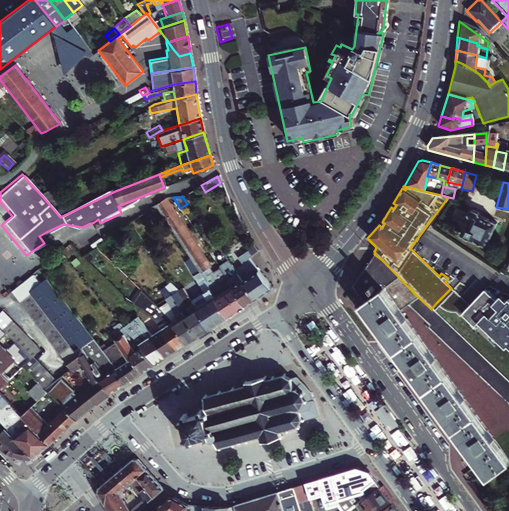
[(154,205),(188,258),(193,266),(203,260),(164,199),(154,205)]
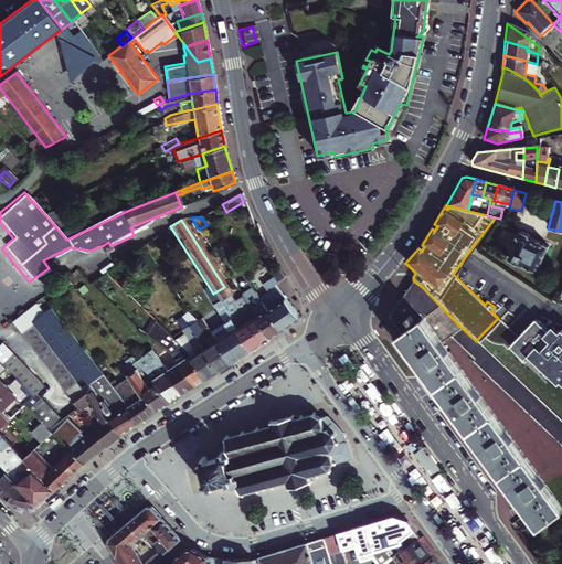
[(540,263),(545,248),(529,240),(530,238),(520,234),(517,234),(516,237),(518,241),(520,242),(516,249),(512,248),(506,262),(521,272),(522,268),(534,274),(540,263)]
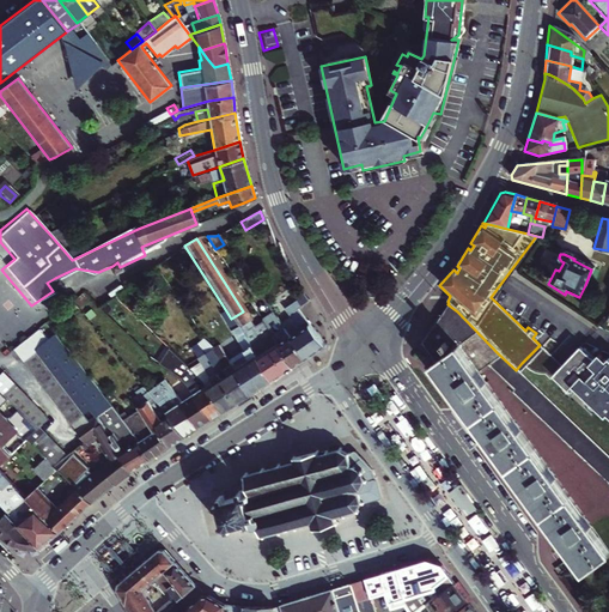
[(158,273),(154,267),(136,282),(140,286),(158,273)]
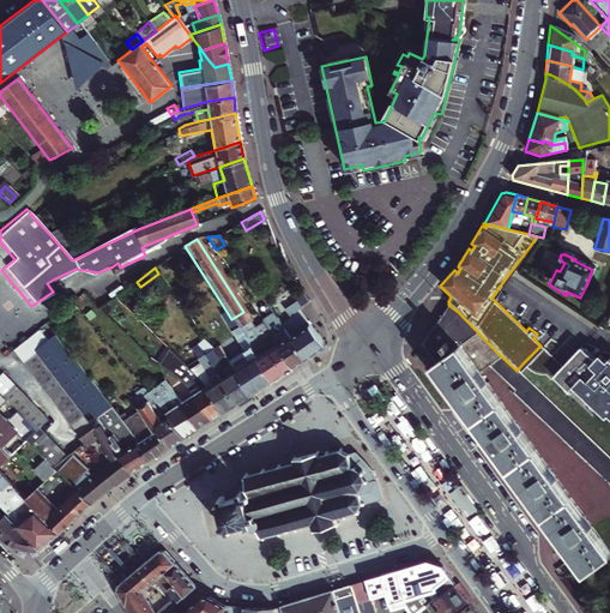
[(47,283),(53,292),(60,287),(55,278),(47,283)]
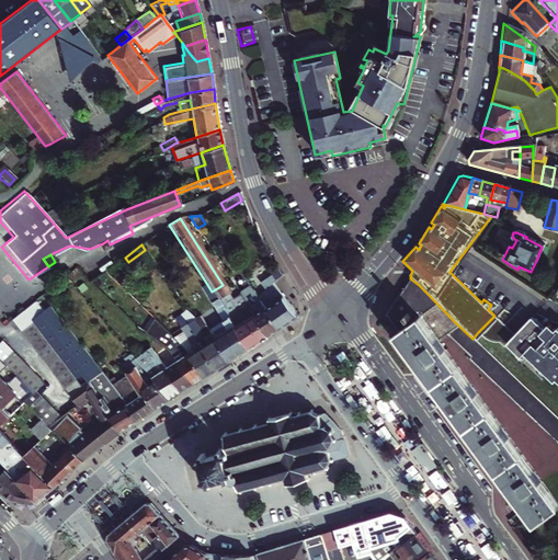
[(89,255),(76,266),(84,274),(98,264),(89,255)]
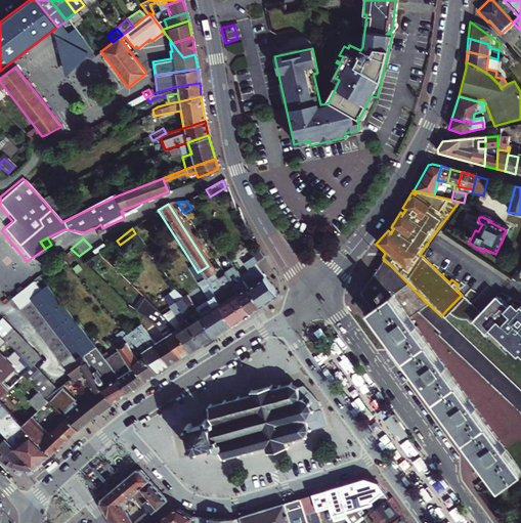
[(240,277),(260,307),(276,296),(253,264),(262,258),(256,250),(250,254),(252,257),(242,264),(247,272),(240,277)]
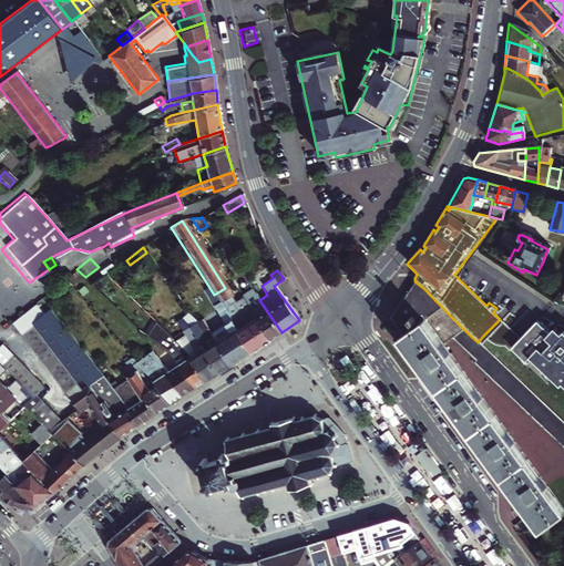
[(64,278),(51,289),(55,295),(69,284),(64,278)]
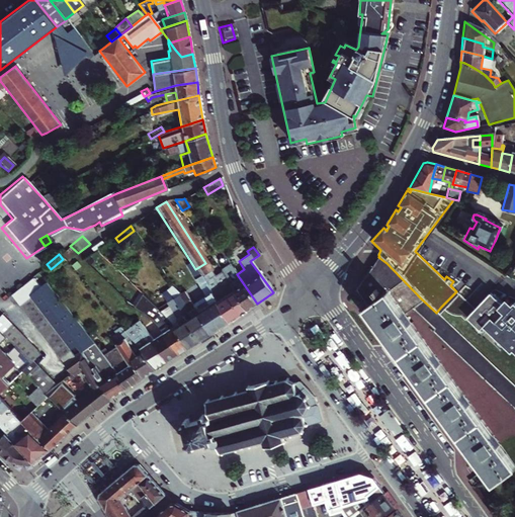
[(361,309),(491,486),(514,468),(404,317),(411,309),(421,298),(387,263),(378,257),(355,290),(366,306),(361,309)]
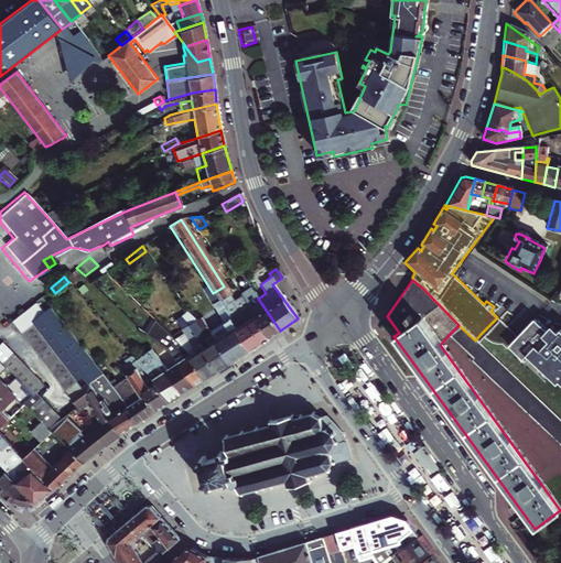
[(208,332),(229,364),(249,350),(213,293),(207,284),(202,289),(206,294),(204,295),(222,323),(208,332)]
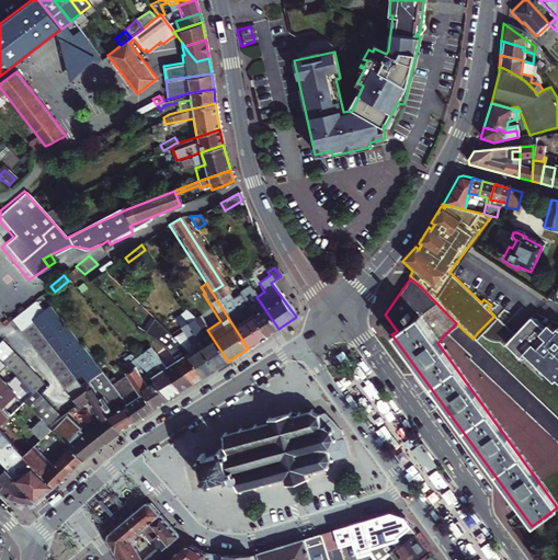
[(266,336),(252,315),(247,318),(241,309),(236,313),(228,301),(225,304),(220,298),(228,294),(223,285),(212,292),(248,349),(260,341),(266,336)]
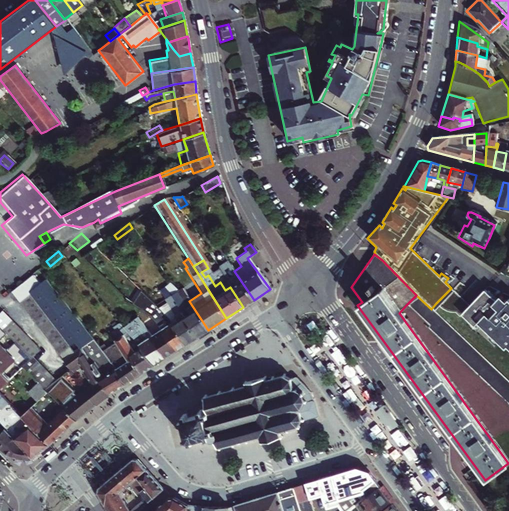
[(225,279),(230,287),(243,307),(254,300),(234,271),(227,261),(224,263),(225,265),(222,267),(227,275),(224,277),(225,279)]
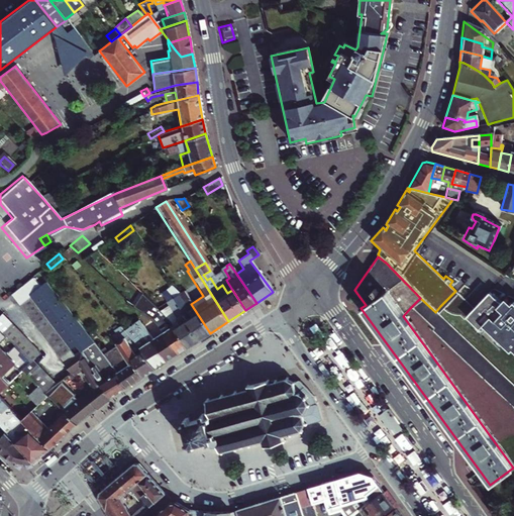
[(92,374),(109,397),(124,387),(108,364),(101,354),(43,281),(37,286),(30,277),(19,286),(67,348),(73,344),(77,350),(71,355),(79,366),(77,367),(80,370),(87,365),(94,373),(92,374)]
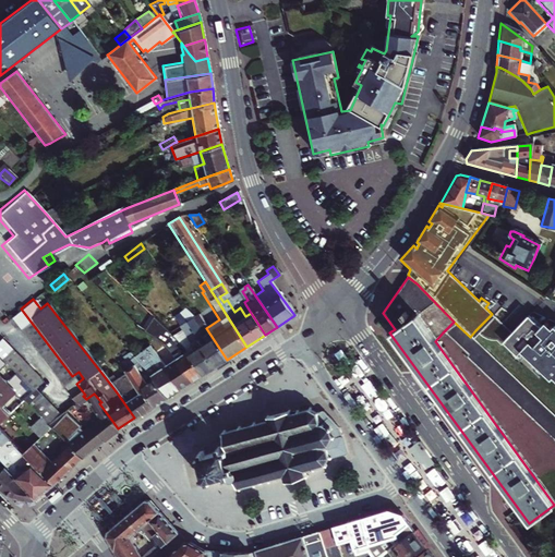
[(245,316),(251,313),(245,304),(240,307),(245,316)]
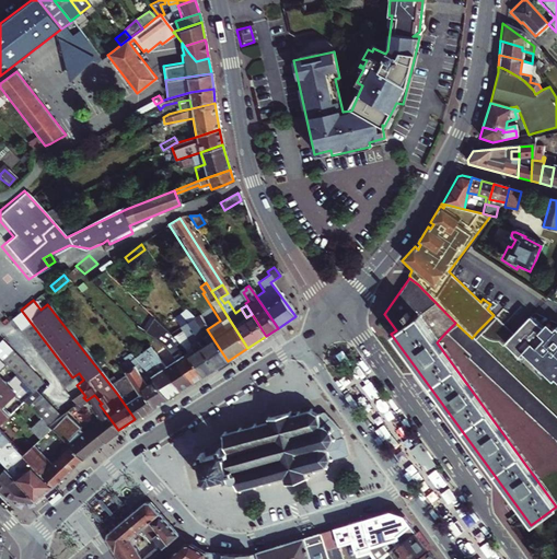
[(74,404),(83,397),(85,396),(77,385),(72,377),(21,310),(10,318),(66,395),(74,404)]
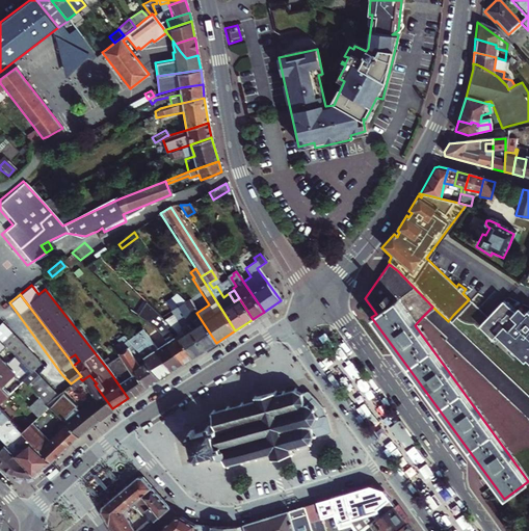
[(164,302),(173,311),(176,307),(168,298),(164,302)]
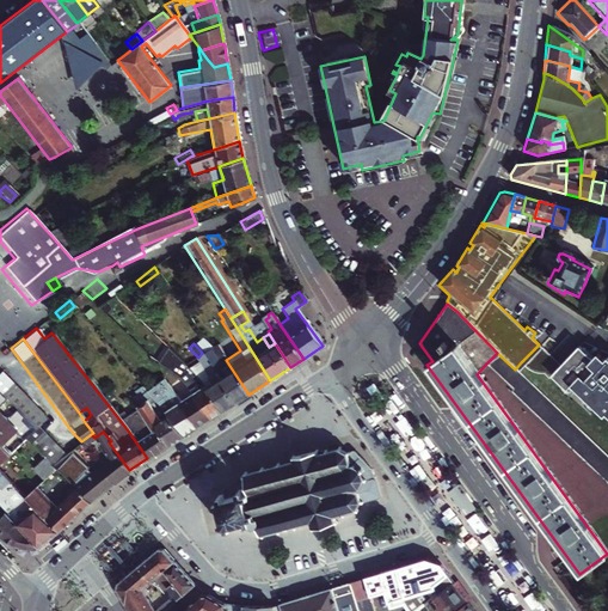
[(558,362),(548,371),(557,379),(564,386),(567,382),(572,386),(584,397),(593,407),(601,414),(603,410),(607,415),(607,358),(605,354),(601,358),(594,350),(591,354),(589,356),(578,346),(576,343),(558,362)]
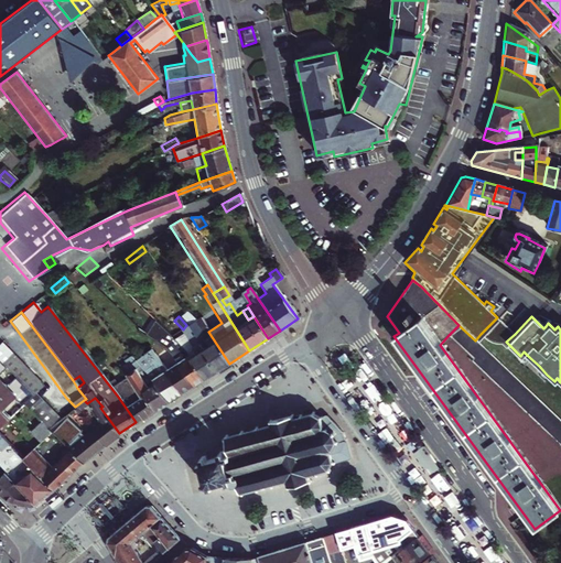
[(536,316),(533,318),(543,328),(546,326),(536,316)]
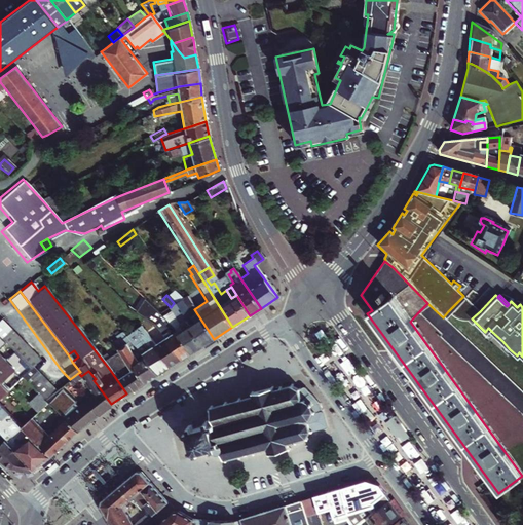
[(209,342),(214,339),(194,309),(186,296),(182,298),(179,300),(192,322),(187,326),(202,346),(209,342)]
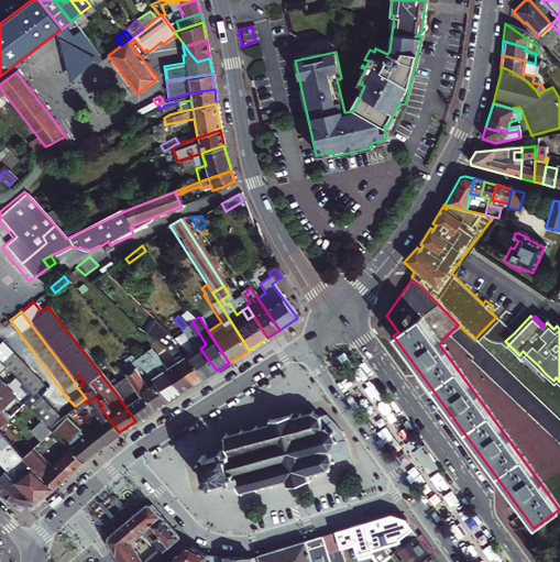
[(505,341),(514,333),(496,317),(480,333),(489,340),(497,341),(505,341)]
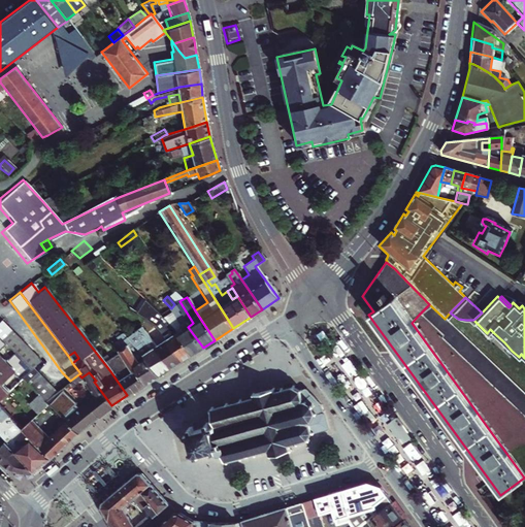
[(174,304),(188,327),(193,323),(179,301),(174,304)]
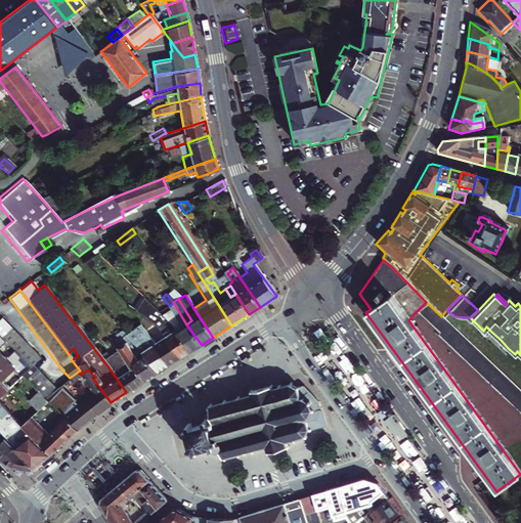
[(141,302),(135,312),(148,319),(154,309),(141,302)]
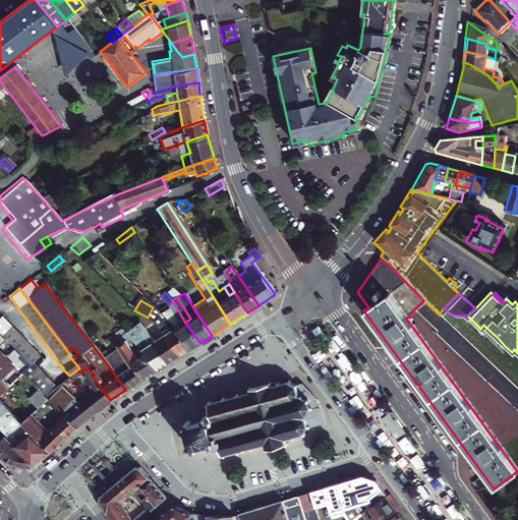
[(173,331),(188,350),(200,343),(185,323),(172,300),(169,304),(166,305),(178,327),(173,331)]
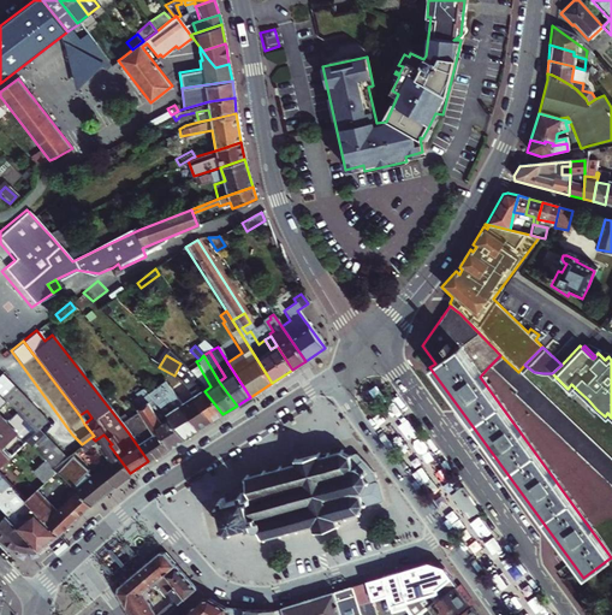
[(518,372),(500,355),(488,367),(515,392),(527,379),(518,372)]
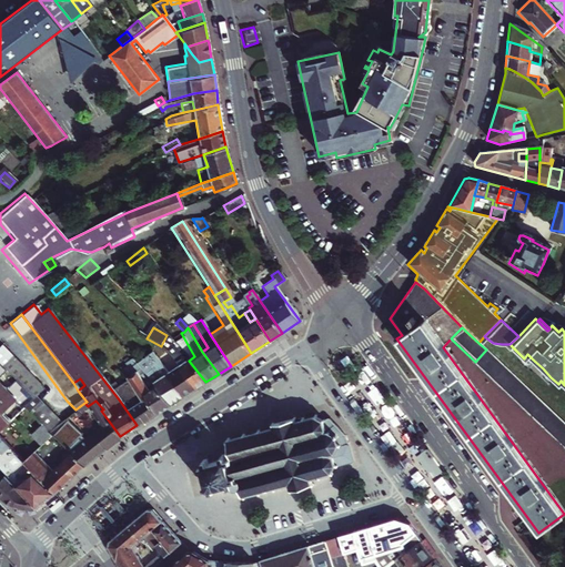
[(159,376),(152,382),(171,404),(182,396),(195,388),(179,367),(171,372),(151,345),(149,346),(151,350),(143,355),(159,376)]
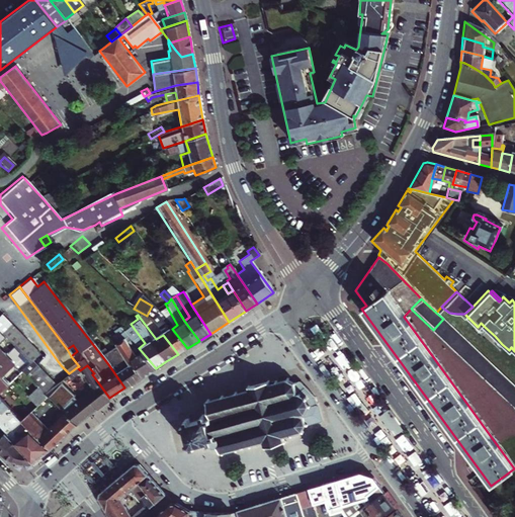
[(183,350),(187,348),(172,329),(167,332),(155,317),(151,320),(163,335),(178,354),(183,350)]
